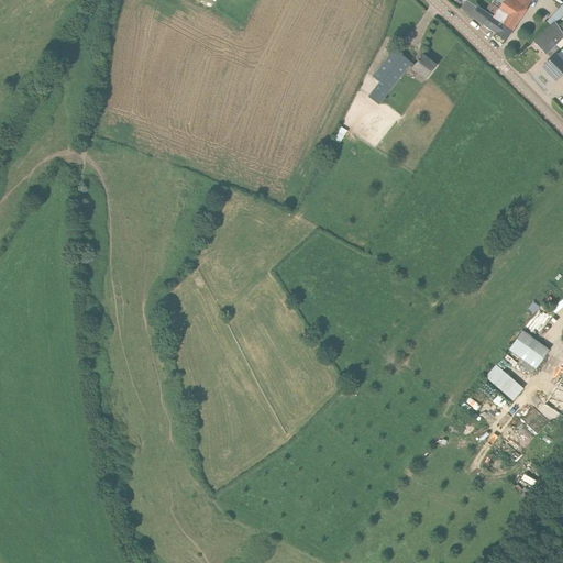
[(511,31),(484,12),(466,0),(465,0),(461,8),(467,12),(506,40),(511,31)]
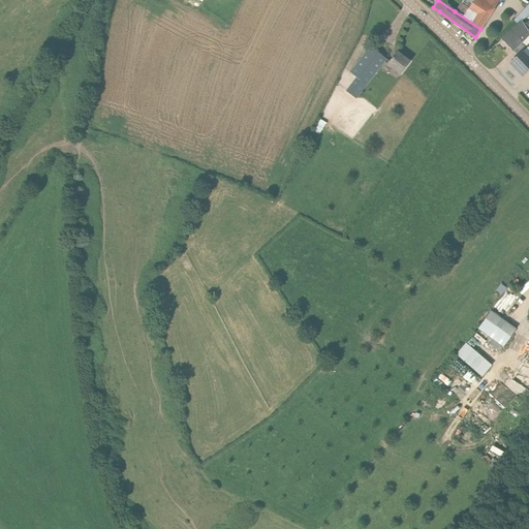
[(494,7),(498,0),(462,0),(461,3),(455,11),(480,29),(495,8),(494,7)]
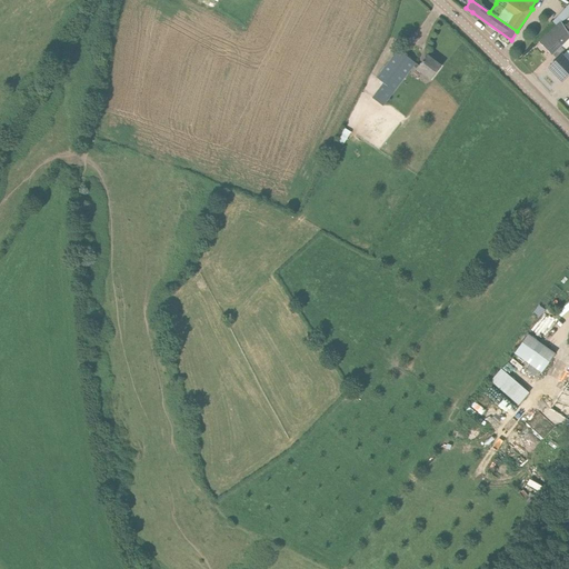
[(550,23),(555,27),(560,21),(561,23),(568,17),(568,3),(568,5),(550,23)]
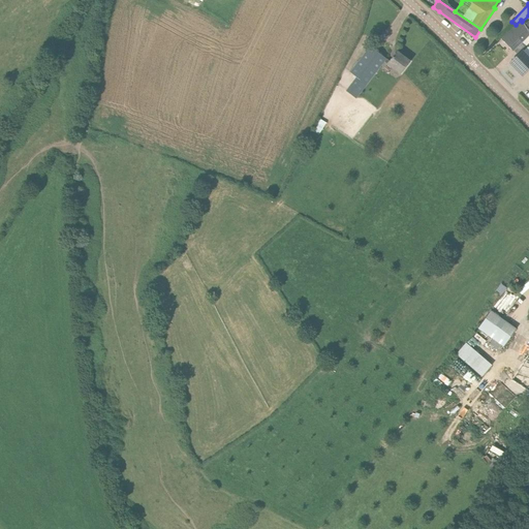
[(522,22),(521,20),(516,25),(501,39),(512,51),(514,50),(516,53),(518,52),(517,51),(519,49),(517,47),(521,42),(528,34),(528,32),(524,25),(522,22)]
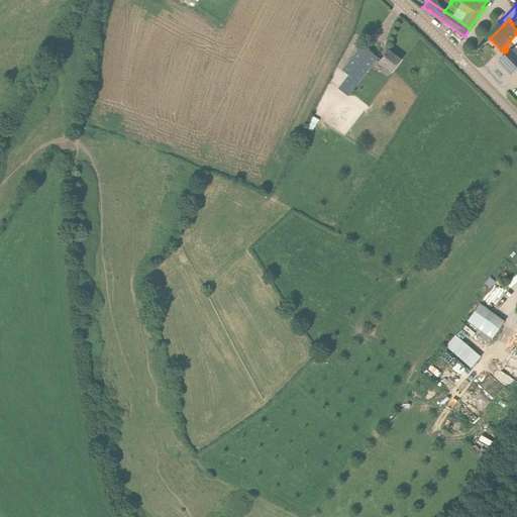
[(514,46),(510,42),(509,41),(505,45),(507,47),(505,49),(506,50),(504,52),(506,54),(499,62),(511,74),(516,67),(516,56),(511,49),(514,46)]
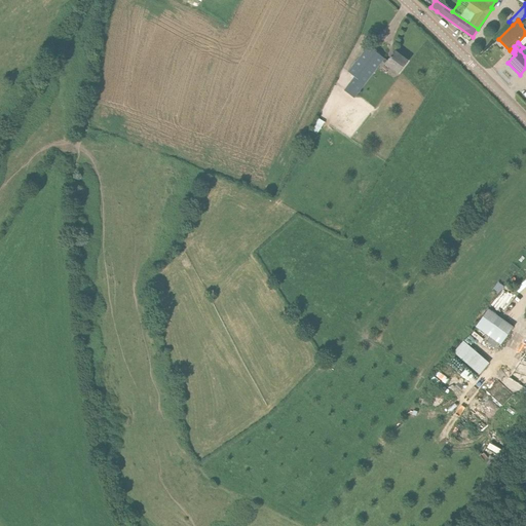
[(395,51),(387,61),(368,45),(347,72),(353,77),(343,90),(354,99),(381,63),(384,65),(398,75),(402,70),(408,62),(395,51)]
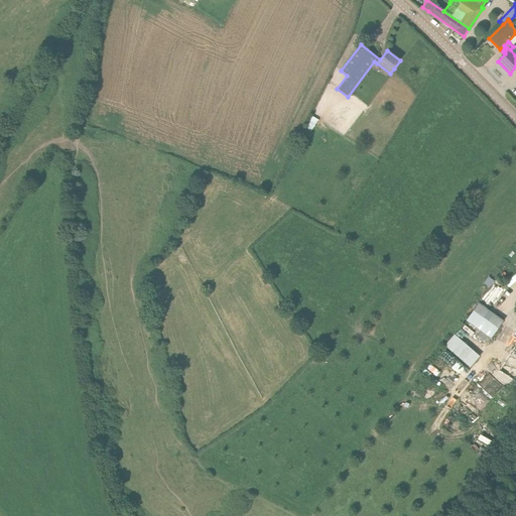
[(306,126),(313,130),(319,117),(313,114),(306,126)]
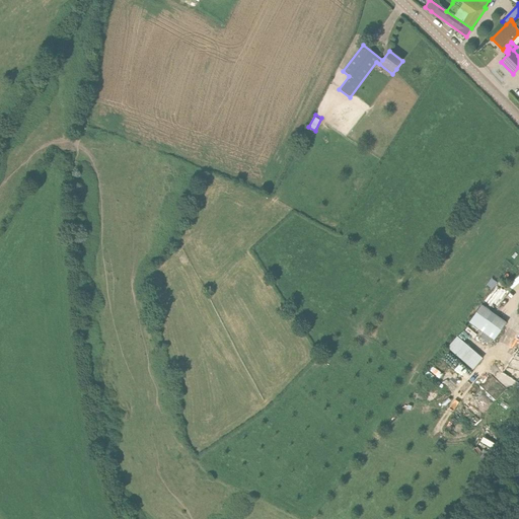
[(506,322),(491,311),(482,304),(468,322),(494,341),(506,322)]
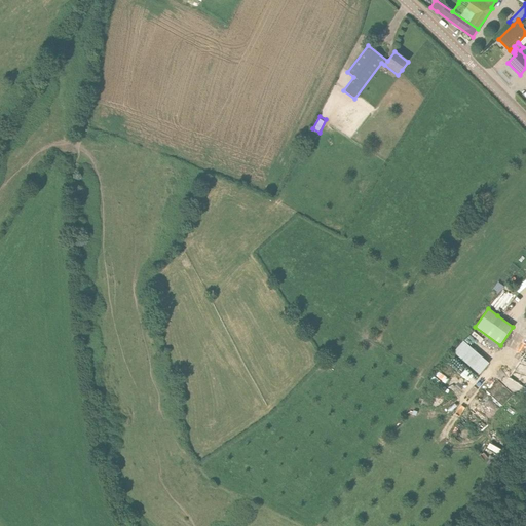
[(496,349),(499,345),(489,338),(486,342),(496,349)]
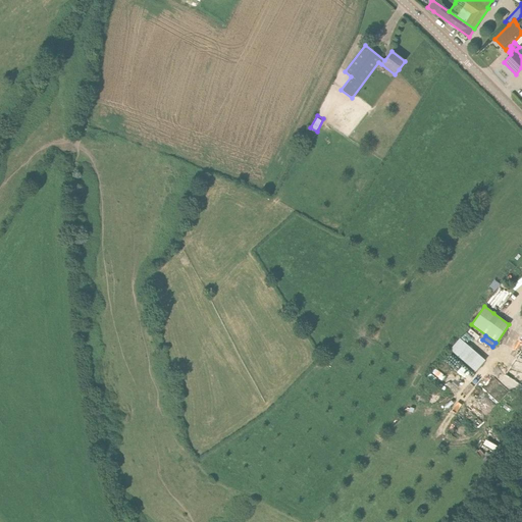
[(460,337),(450,349),(476,371),(485,360),(460,337)]
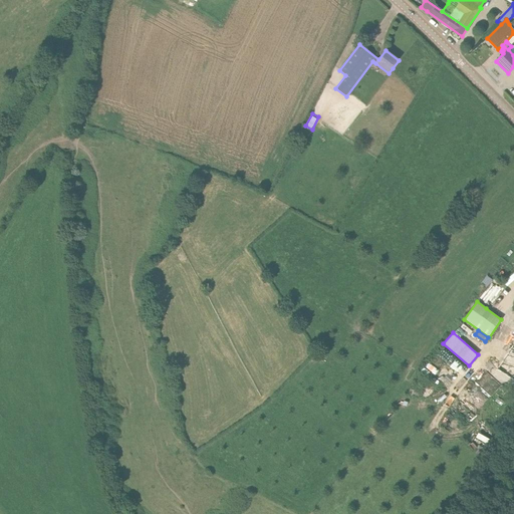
[(496,377),(486,382),(491,391),(494,390),(495,391),(501,388),(496,377)]
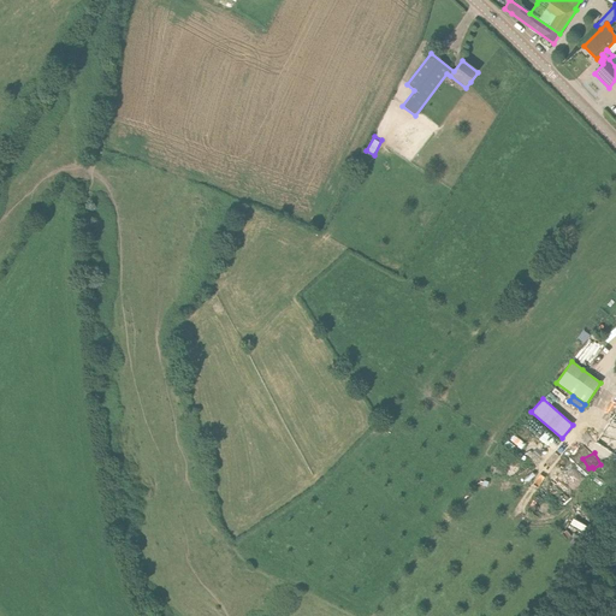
[(585,479),(575,471),(566,483),(574,491),(585,479)]
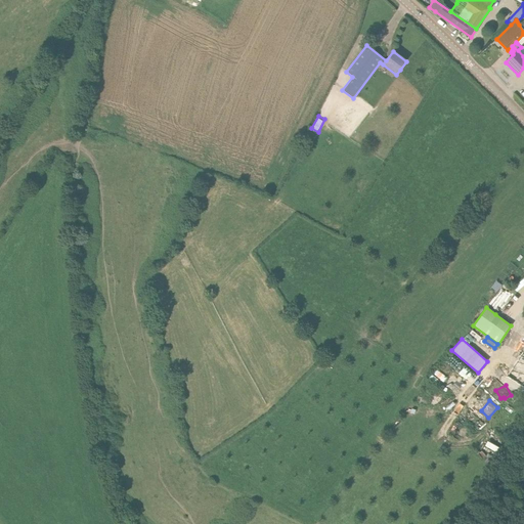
[(505,409),(511,413),(514,410),(508,405),(505,409)]
